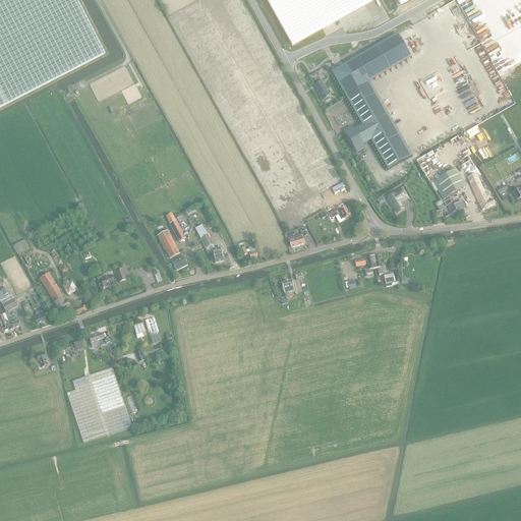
[(0,0),(0,107),(105,54),(76,0),(0,0)]
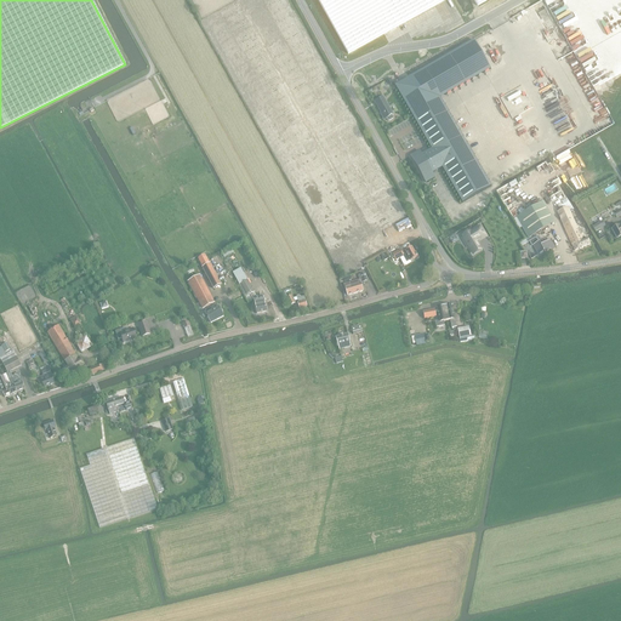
[(318,0),(348,53),(444,0),(318,0)]
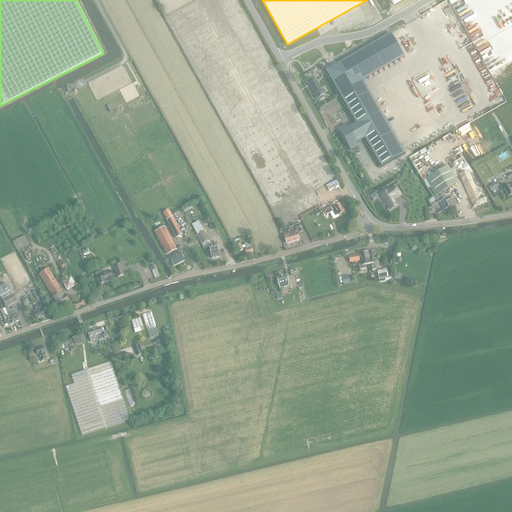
[(390,35),(324,71),(341,98),(356,123),(348,128),(346,124),(338,128),(351,151),(359,147),(357,143),(365,139),(381,168),(404,153),(402,150),(402,149),(401,148),(399,144),(398,143),(396,139),(395,137),(395,138),(393,134),(392,132),(390,129),(389,127),(387,124),(387,123),(386,122),(384,118),(377,106),(375,103),(374,101),(372,98),(372,97),(371,96),(369,92),(368,91),(366,87),(366,86),(365,86),(363,82),(404,59),(390,35)]
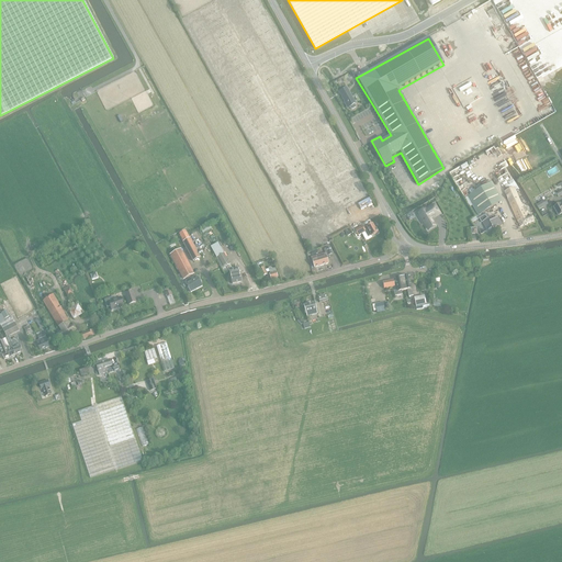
[(349,108),(350,108),(351,109),(352,110),(356,108),(356,107),(355,104),(356,104),(347,88),(339,92),(345,102),(349,108)]
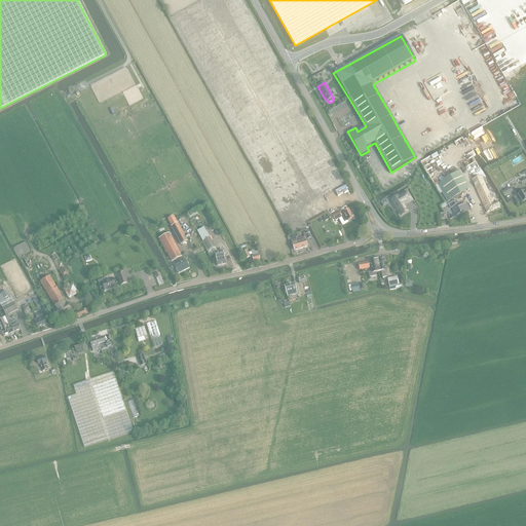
[(471,188),(460,171),(437,184),(448,201),(471,188)]
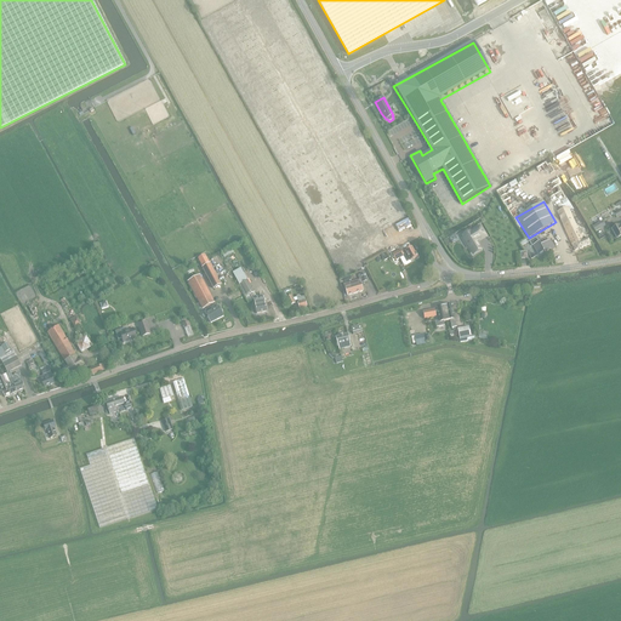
[(574,251),(590,245),(587,240),(586,240),(585,238),(582,239),(580,235),(582,234),(582,233),(581,231),(579,232),(568,208),(557,212),(574,251)]
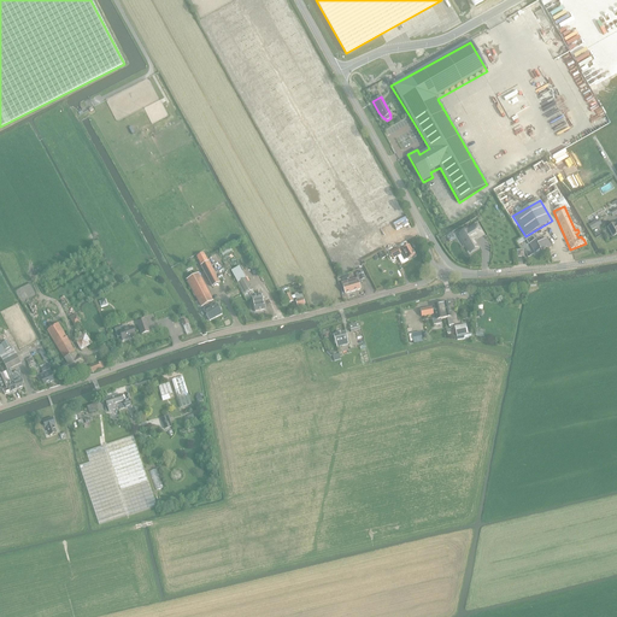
[(599,219),(589,224),(592,230),(597,227),(601,224),(600,223),(599,219)]
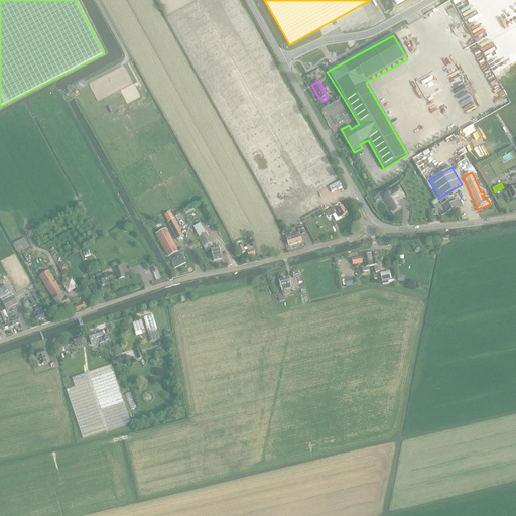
[(387,197),(384,198),(389,206),(392,211),(399,207),(395,201),(398,199),(398,200),(403,197),(398,188),(393,191),(394,192),(390,195),(389,196),(388,195),(387,196),(387,197)]
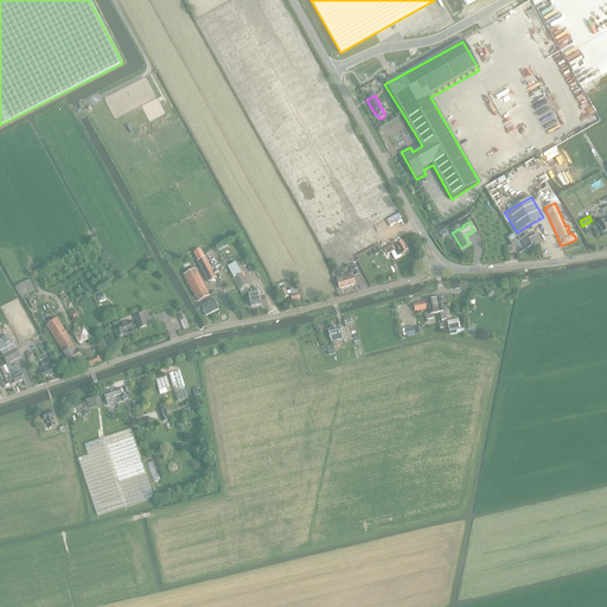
[(538,247),(543,243),(537,235),(529,240),(526,236),(524,232),(517,236),(519,241),(521,240),(526,249),(531,246),(532,248),(537,244),(538,247)]
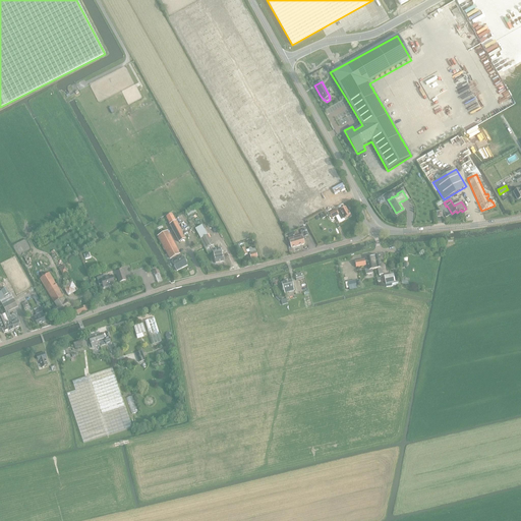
[(347,213),(345,208),(337,213),(335,210),(329,213),(332,219),(338,215),(341,220),(344,218),(344,219),(345,219),(347,218),(346,218),(350,216),(348,212),(347,213)]
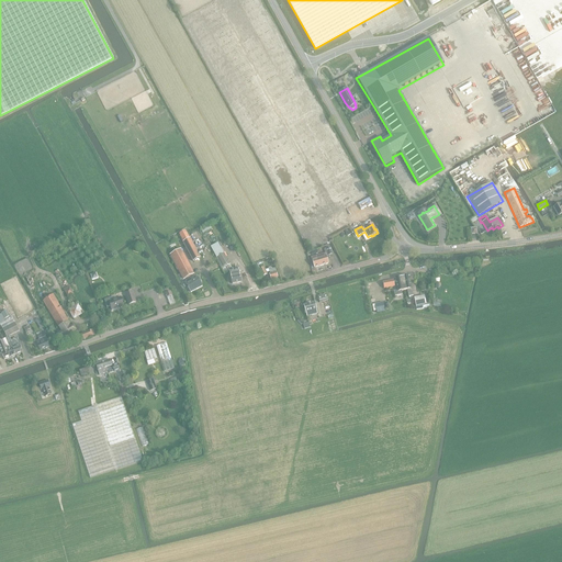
[(183,242),(182,243),(193,261),(201,257),(190,238),(186,231),(179,234),(183,242)]
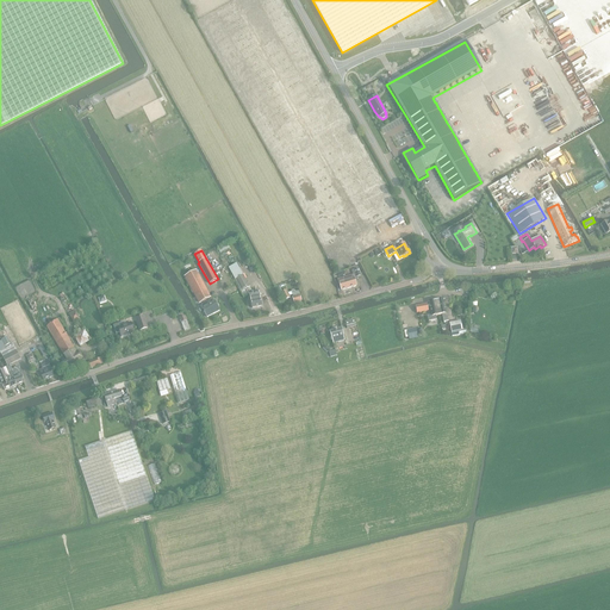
[(237,263),(229,268),(235,280),(237,279),(238,278),(243,275),(237,263)]
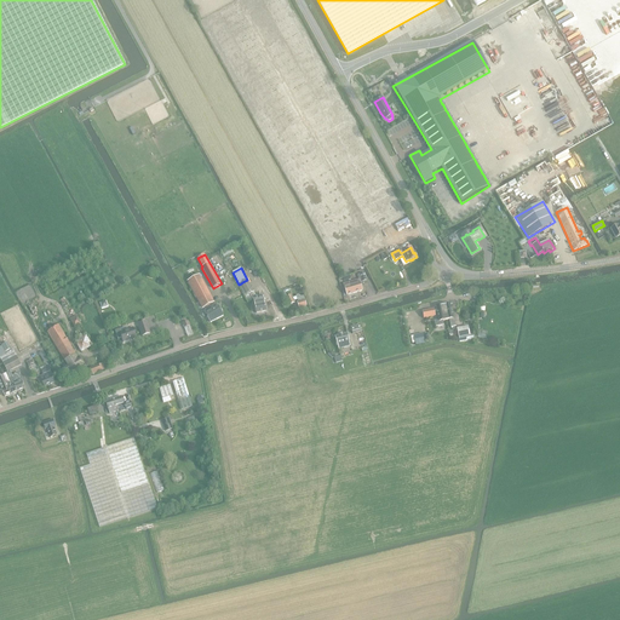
[(362,291),(360,282),(362,282),(367,281),(365,273),(357,275),(359,280),(349,282),(352,293),(362,291)]
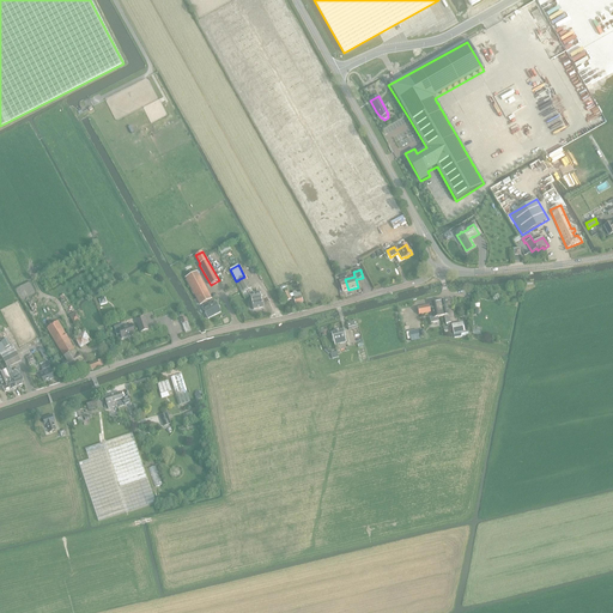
[(200,304),(211,299),(196,273),(186,278),(200,304)]
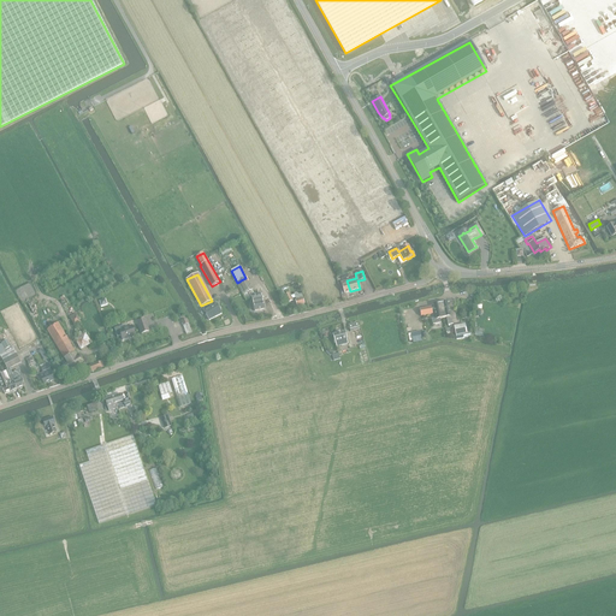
[(241,280),(240,282),(242,286),(240,288),(243,292),(244,292),(252,289),(246,278),(241,280)]
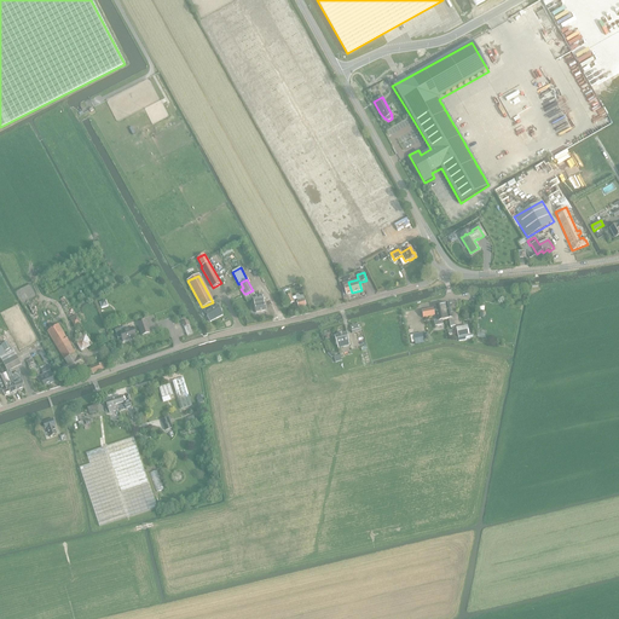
[(287,296),(284,298),(289,305),(295,302),(294,300),(296,299),(298,302),(296,302),(299,308),(306,306),(305,300),(304,300),(302,295),(300,296),(300,295),(299,295),(298,294),(295,295),(295,296),(291,298),(290,294),(287,296)]
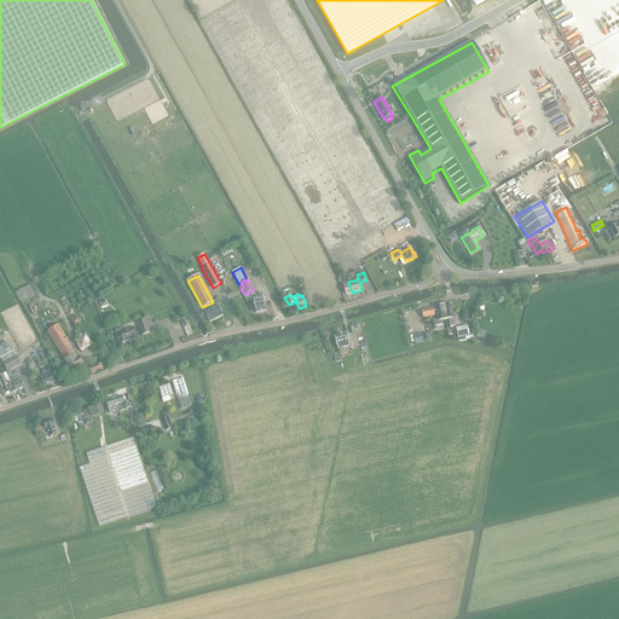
[(262,296),(254,299),(254,304),(255,313),(266,311),(264,299),(262,299),(262,296)]
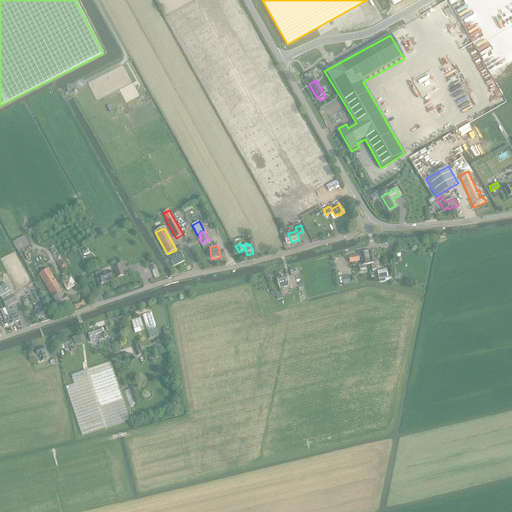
[(179,251),(176,252),(169,256),(170,257),(170,258),(170,259),(172,261),(171,261),(174,266),(185,261),(182,255),(181,256),(180,253),(179,251)]
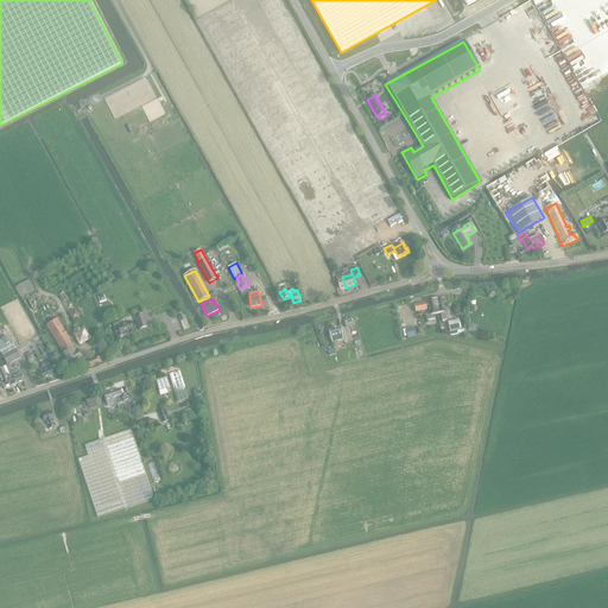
[(441,298),(435,301),(437,314),(441,314),(442,321),(448,320),(445,312),(444,312),(441,298)]
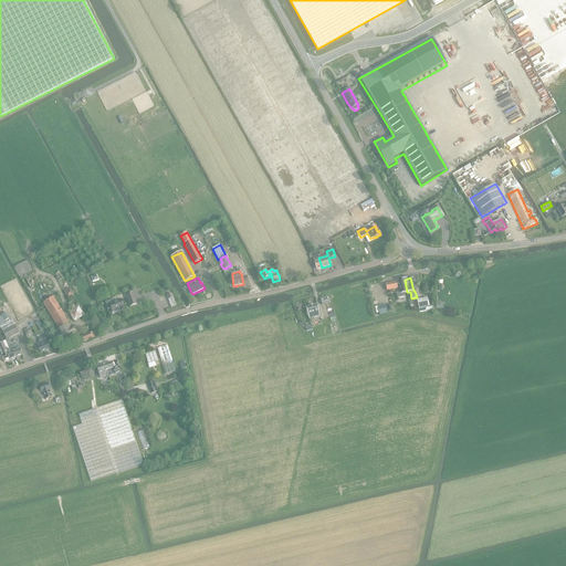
[(405,293),(407,292),(405,280),(398,281),(400,292),(397,293),(398,299),(405,296),(405,293)]
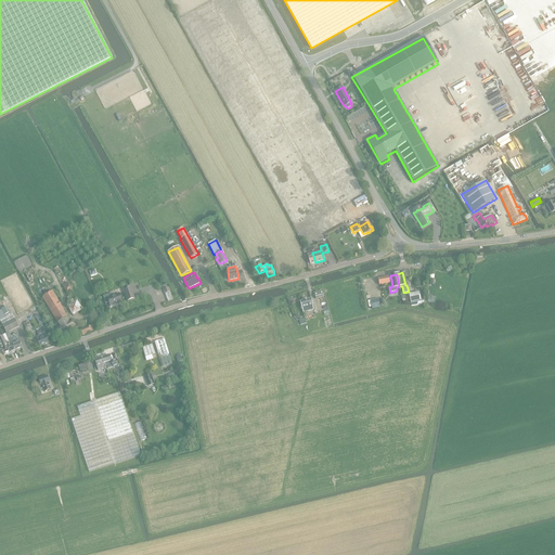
[(73,291),(69,284),(69,285),(67,282),(62,285),(67,294),(73,291)]
